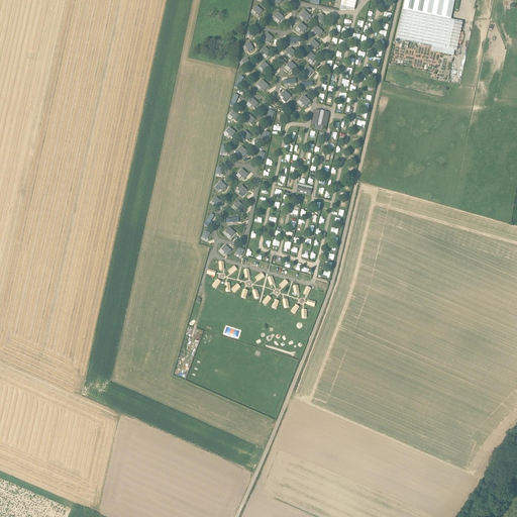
[(340,10),(354,10),(356,0),(363,0),(364,0),(341,0),(339,10),(340,10)]
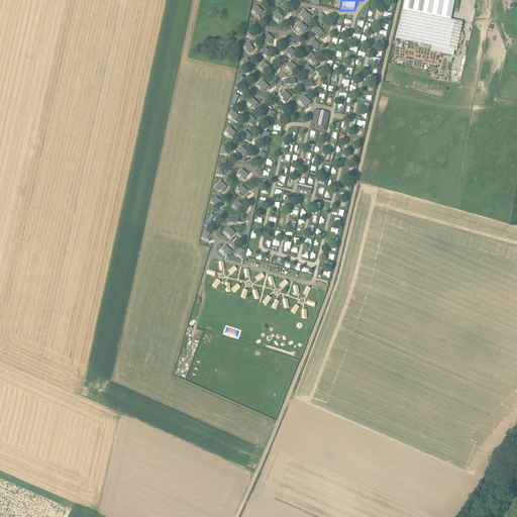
[(405,0),(397,40),(456,53),(462,23),(451,20),(453,9),(454,0),(405,0)]
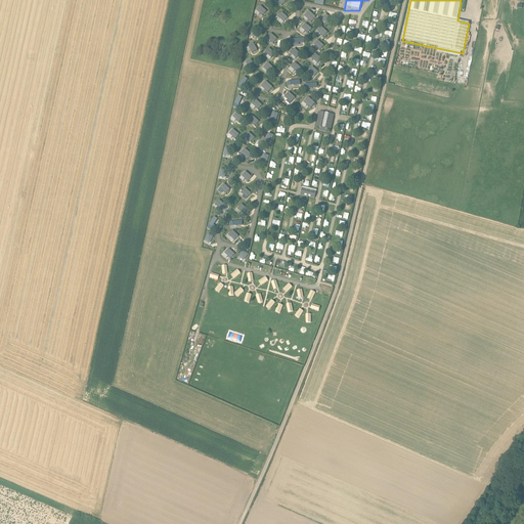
[(260,6),(256,11),(262,16),(267,11),(260,6)]
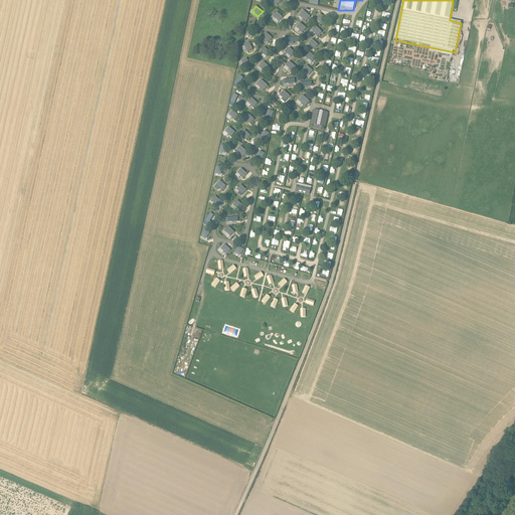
[(304,11),(299,16),(306,22),(311,17),(304,11)]
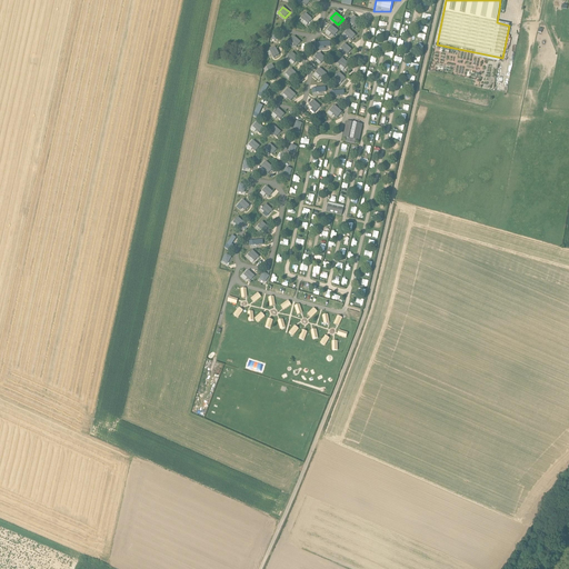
[(306,13),(301,19),(308,25),(312,20),(306,13)]
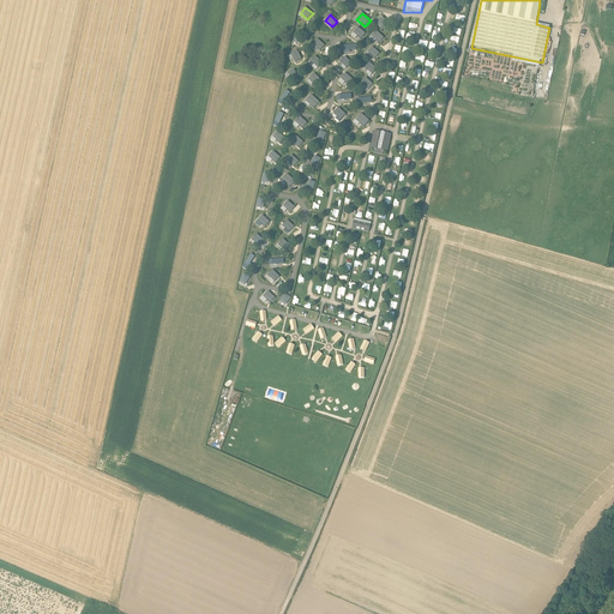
[(383,17),(377,24),(385,31),(391,25),(383,17)]
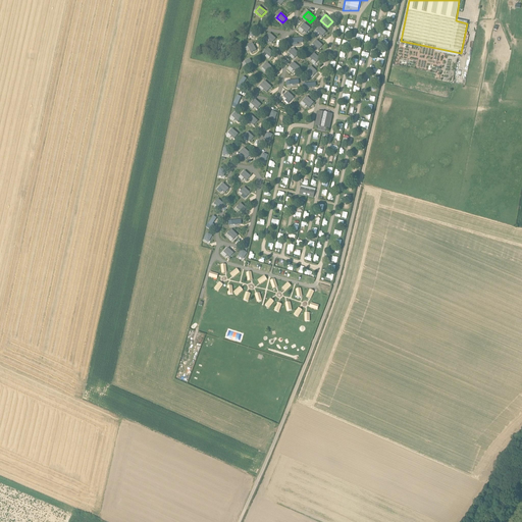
[(304,23),(301,29),(307,34),(311,29),(304,23)]
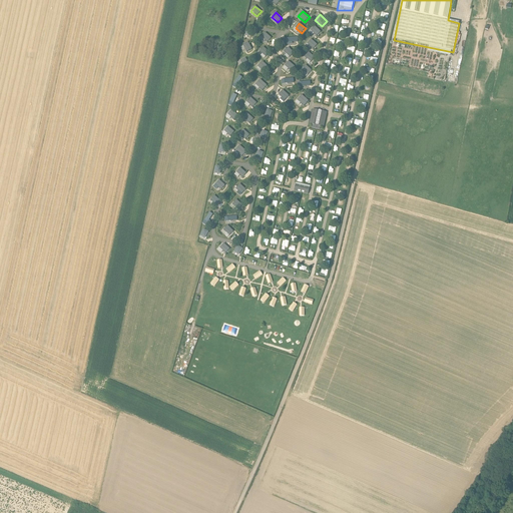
[(315,27),(311,31),(317,37),(321,32),(315,27)]
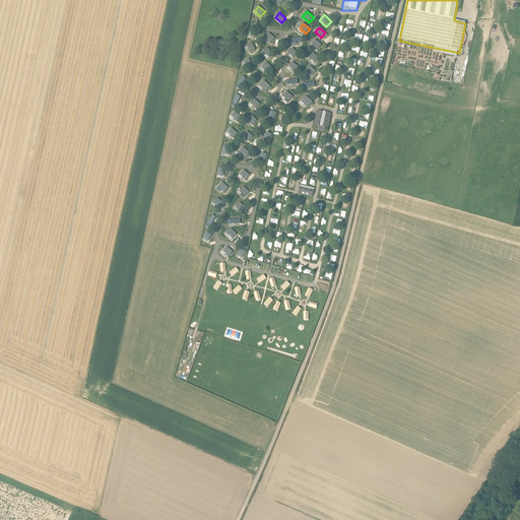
[(271,44),(275,39),(269,34),(265,38),(271,44)]
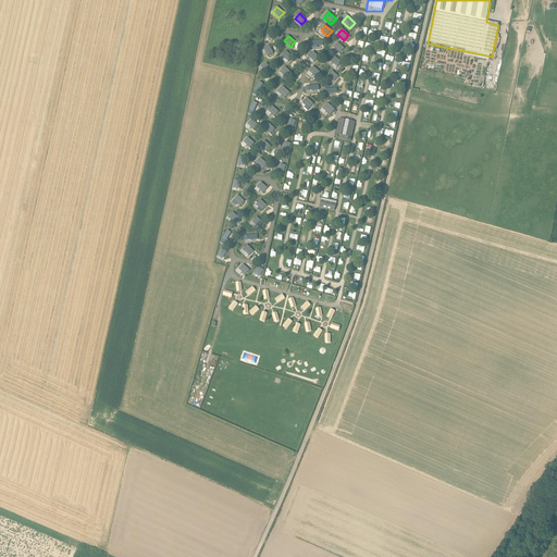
[(337,44),(334,48),(341,53),(345,49),(337,44)]
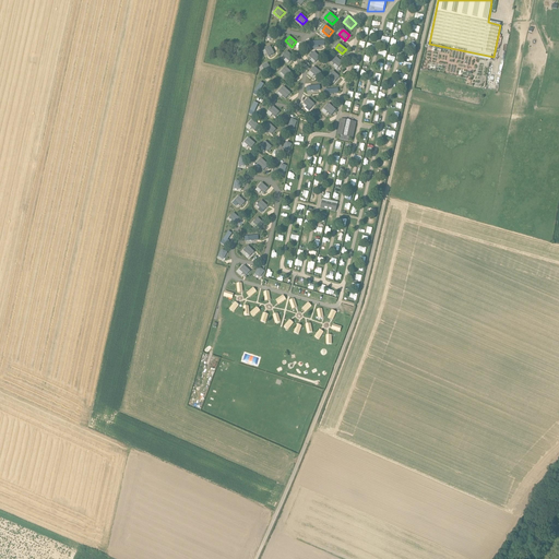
[(265,49),(270,57),(275,55),(271,47),(265,49)]
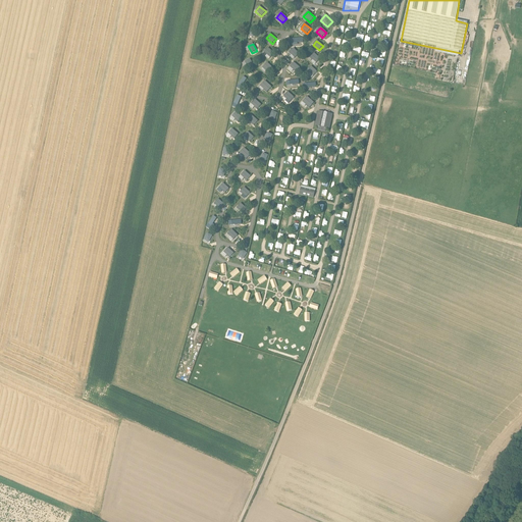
[(274,53),(268,48),(264,53),(270,58),(274,53)]
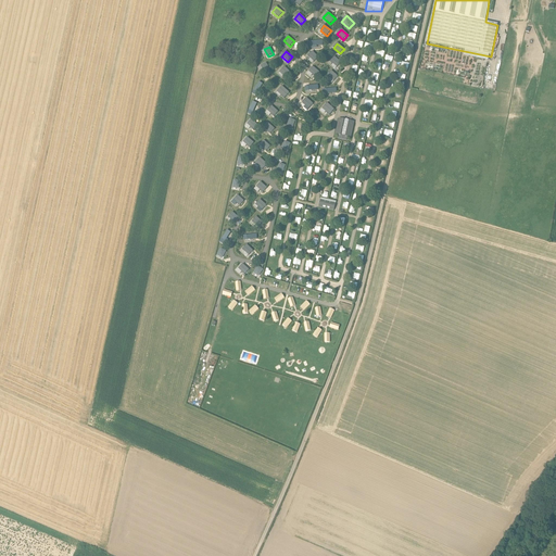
[(313,51),(307,55),(314,62),(318,58),(313,51)]
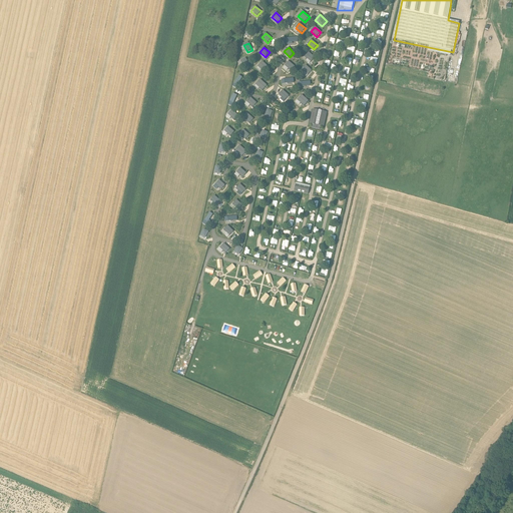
[(309,52),(305,57),(311,62),(315,58),(309,52)]
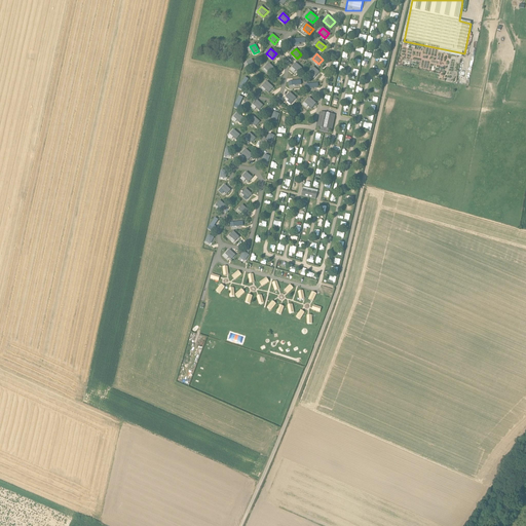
[(252,60),(247,63),(251,70),(256,67),(252,60)]
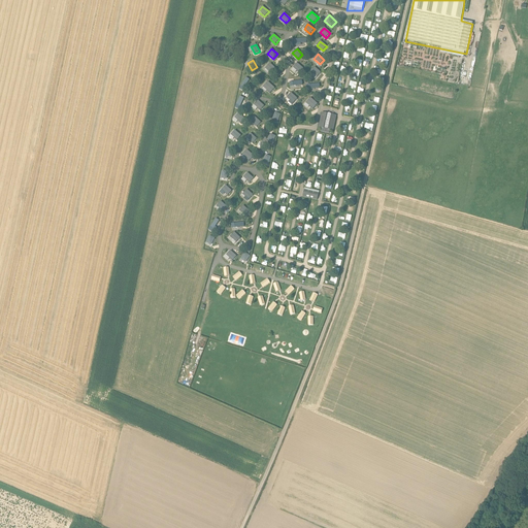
[(270,64),(265,69),(272,75),(277,70),(270,64)]
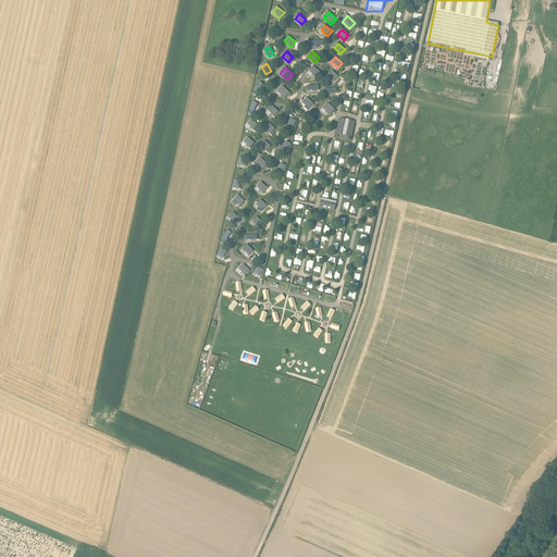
[(313,67),(309,72),(316,77),(321,73),(313,67)]
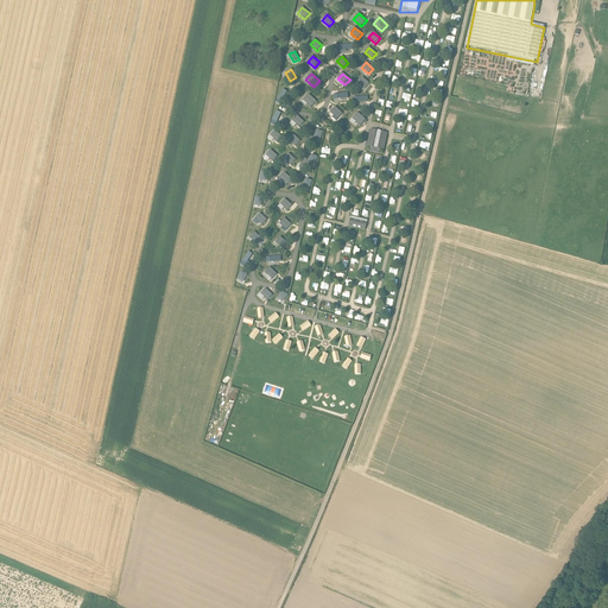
[(362,77),(358,83),(365,89),(369,84),(362,77)]
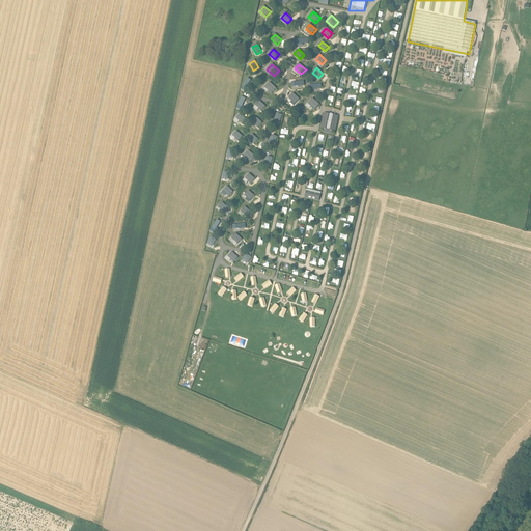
[(251,81),(248,79),(241,89),(246,92),(249,87),(248,86),(251,81)]
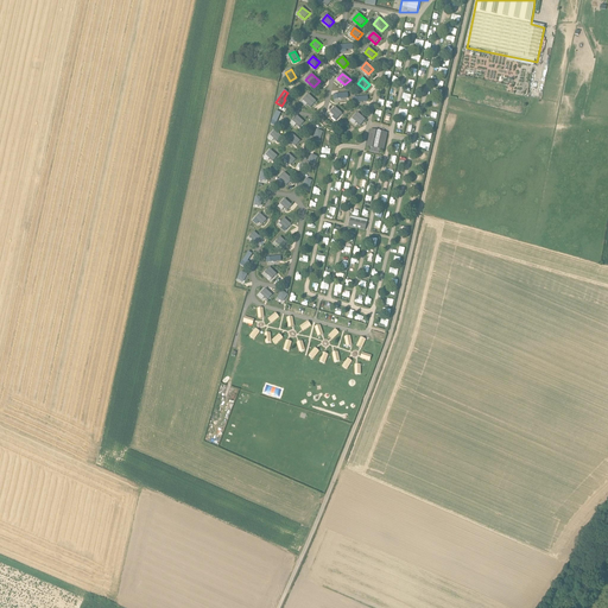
[(309,95),(303,101),(311,108),(317,102),(309,95)]
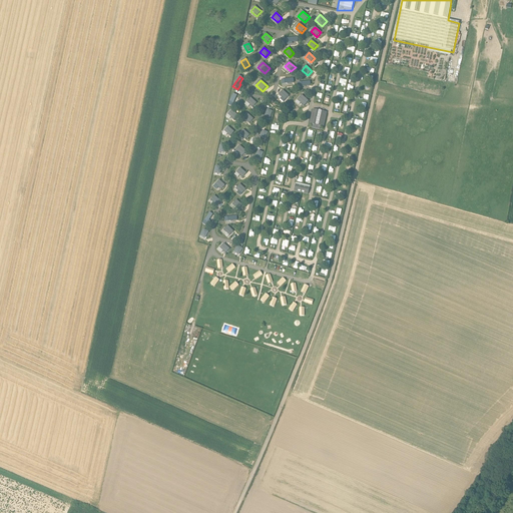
[(283,91),(280,95),(286,100),(290,96),(283,91)]
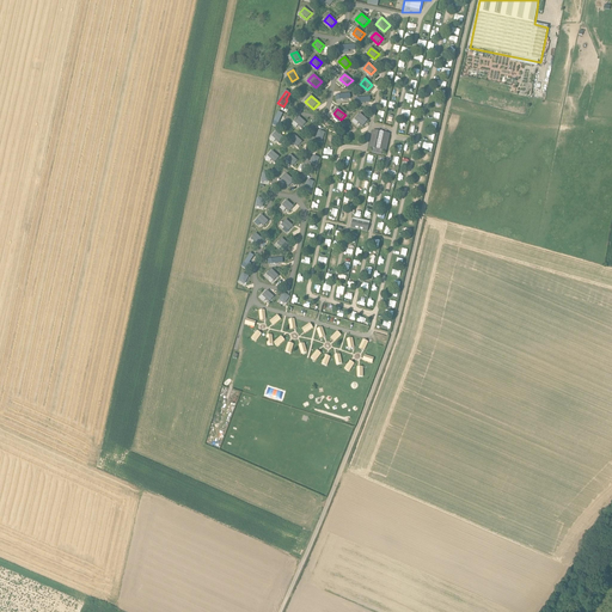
[(279,112),(273,126),(277,127),(283,114),(279,112)]
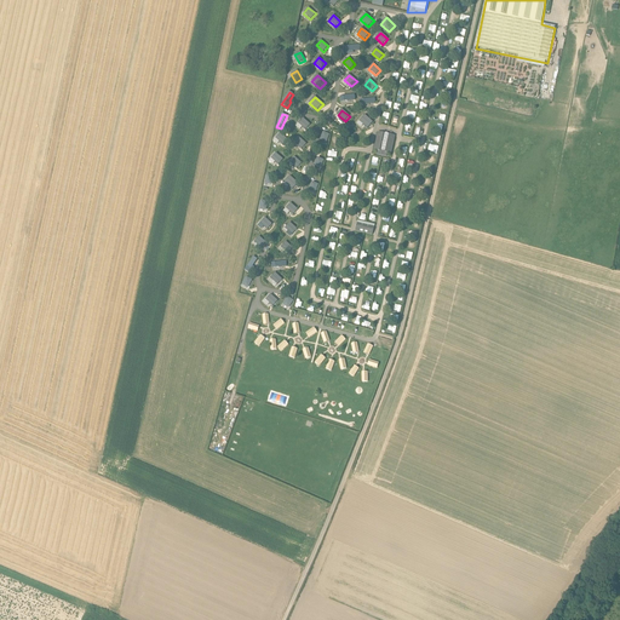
[(365,115),(360,121),(367,128),(373,122),(365,115)]
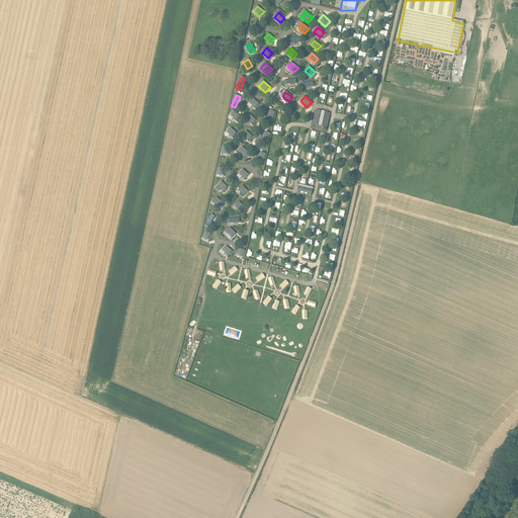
[(253,99),(249,103),(255,108),(259,104),(253,99)]
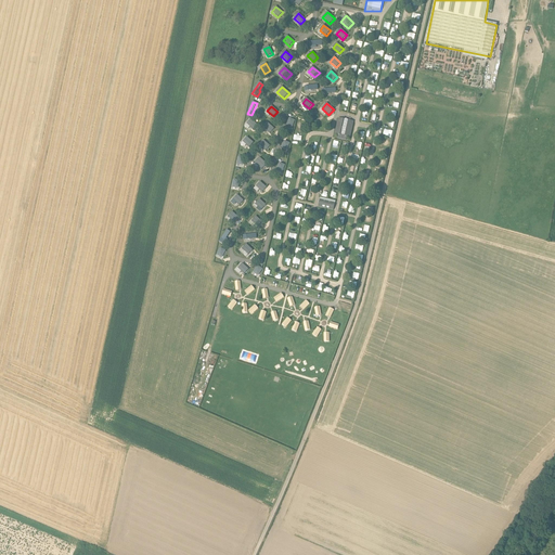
[(289,118),(286,127),(292,129),(295,120),(289,118)]
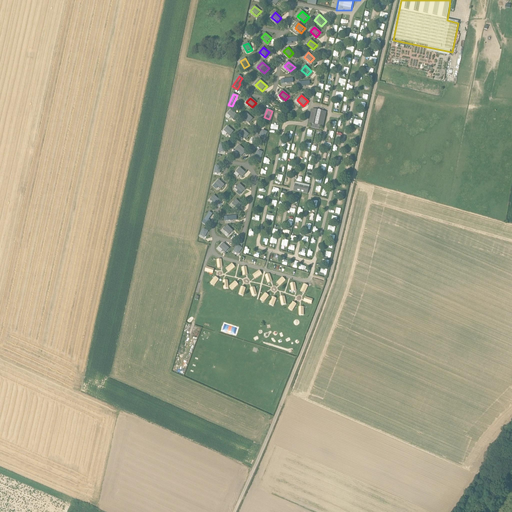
[(320,114),(317,113),(318,111),(312,109),(309,124),(312,125),(311,128),(319,129),(320,127),(323,127),(326,112),(320,111),(320,114)]
